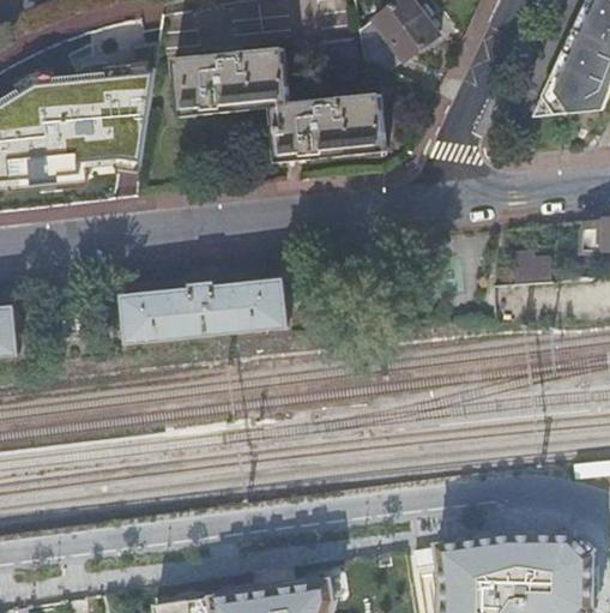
[(397,0),(356,31),(362,59),(388,71),(402,61),(403,62),(435,36),(408,0),(397,0)]
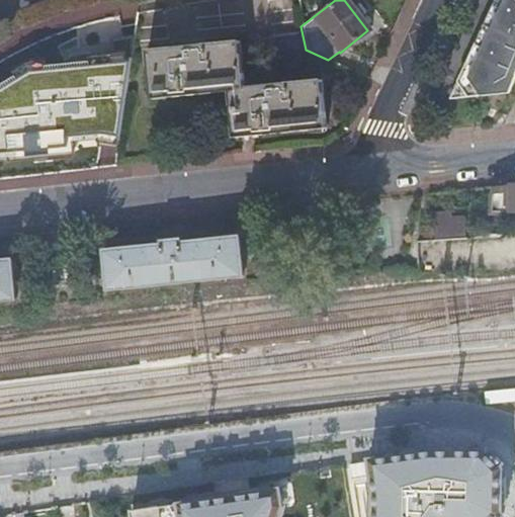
[(466,77),(502,0),(494,0),(449,98),(480,95),(466,77)]
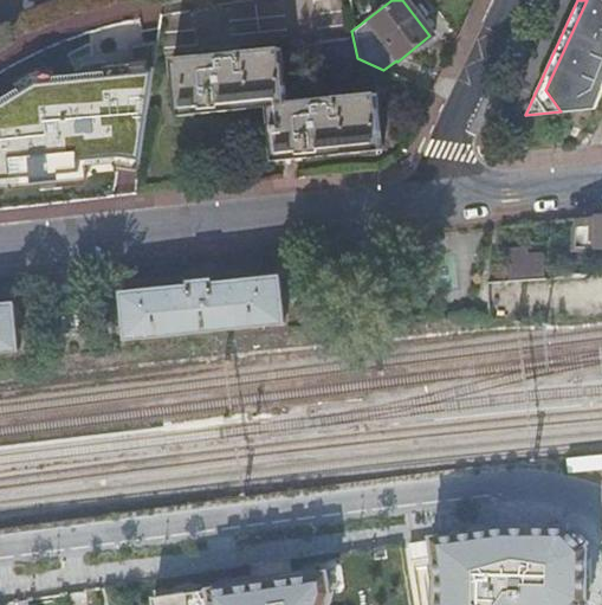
[(601,79),(601,0),(587,0),(545,90),(561,111),(593,107),(600,85),(601,79)]
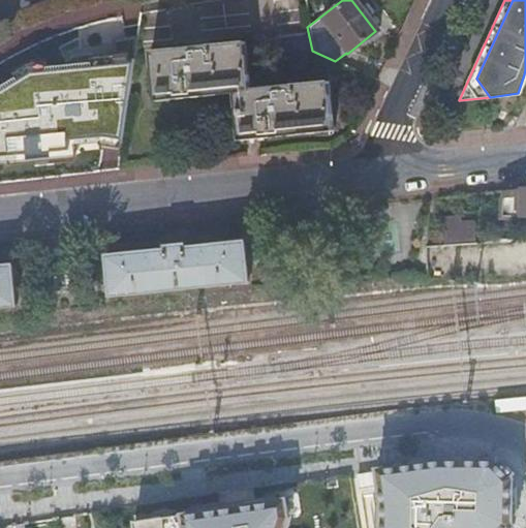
[(247,91),(241,43),(149,55),(154,101),(234,93),(238,140),(330,129),(326,83),(247,91)]
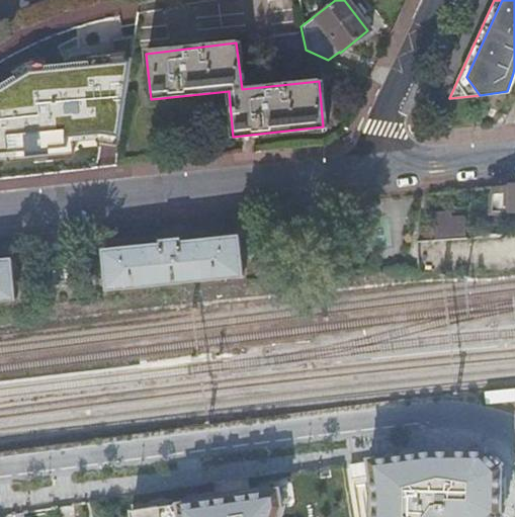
[(129,63),(29,69),(0,85),(0,159),(73,152),(70,139),(113,134),(123,94),(129,63)]
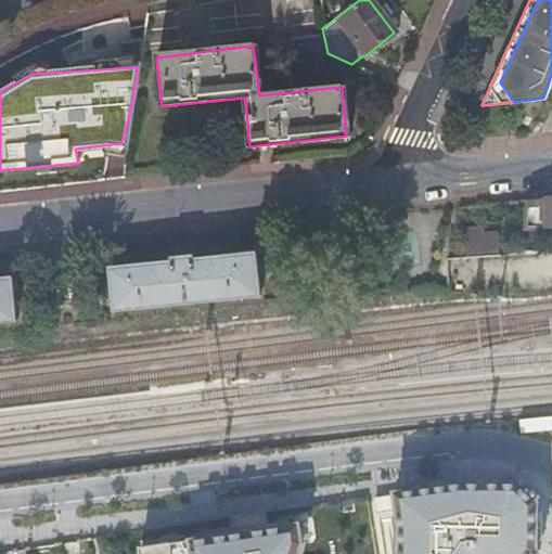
[(551,226),(551,195),(546,196),(525,198),(526,217),(544,216),(544,226),(551,226)]
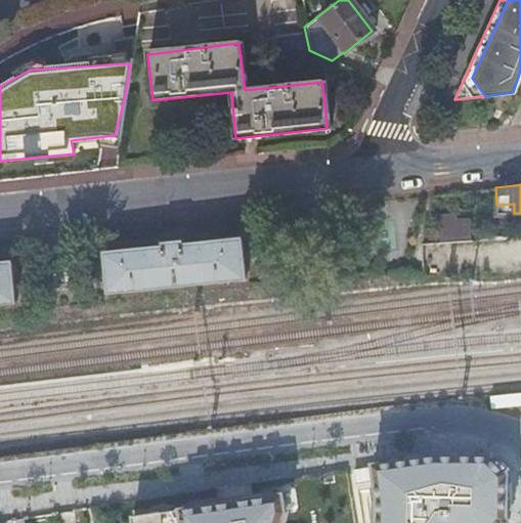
[(436,222),(437,242),(468,241),(467,220),(436,222)]
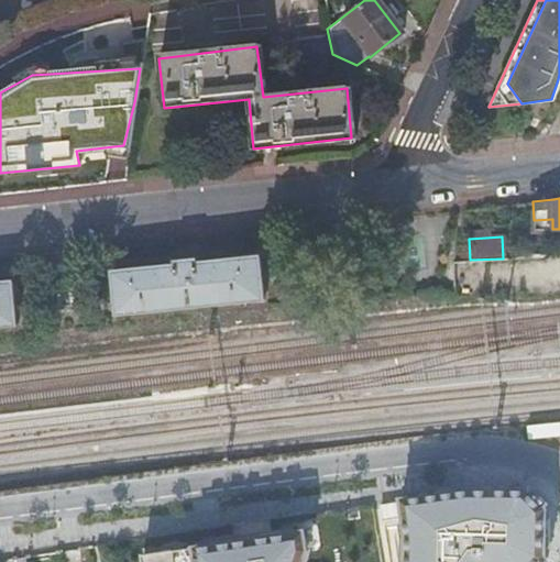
[(470,260),(452,261),(454,290),(534,285),(533,256),(503,259),(470,260)]
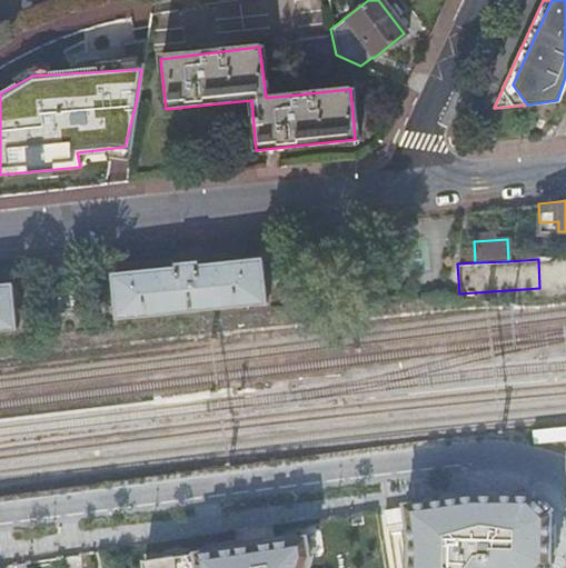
[(115,275),(118,318),(266,302),(261,260),(197,267),(197,265),(191,265),(181,266),(176,267),(177,269),(115,275)]
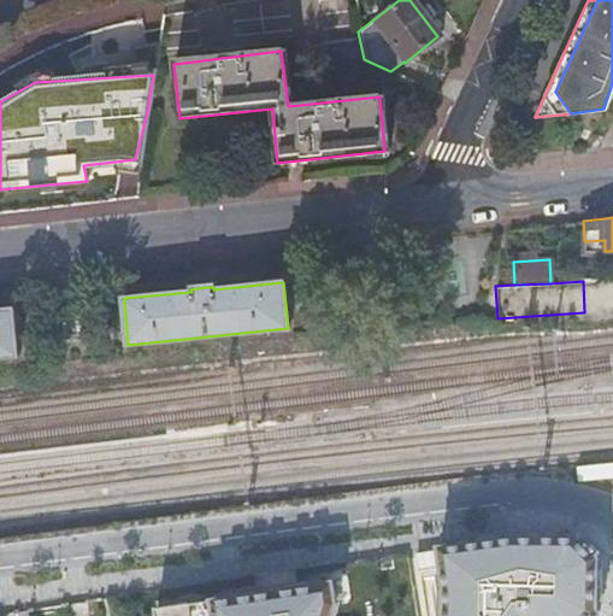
[(0,358),(17,357),(12,310),(0,311),(0,358)]
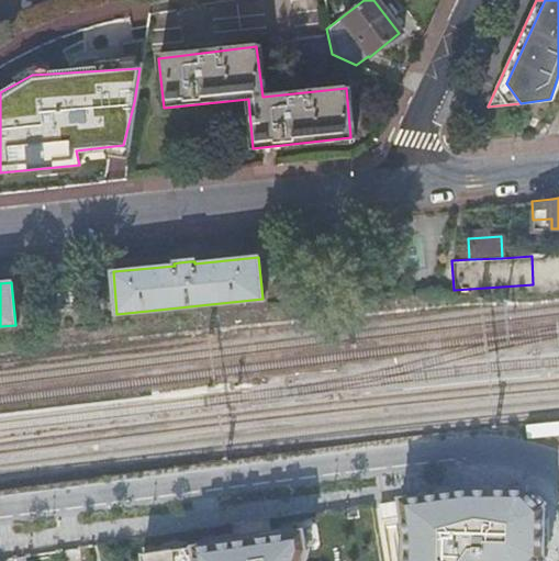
[(558,418),(525,422),(523,422),(524,437),(558,434),(558,418)]
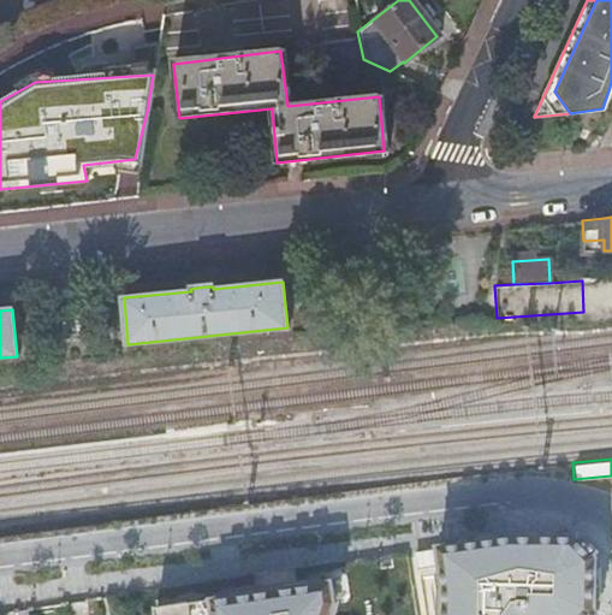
[(511,536),(410,550),(416,614),(590,614),(594,611),(595,557),(575,536),(511,536)]
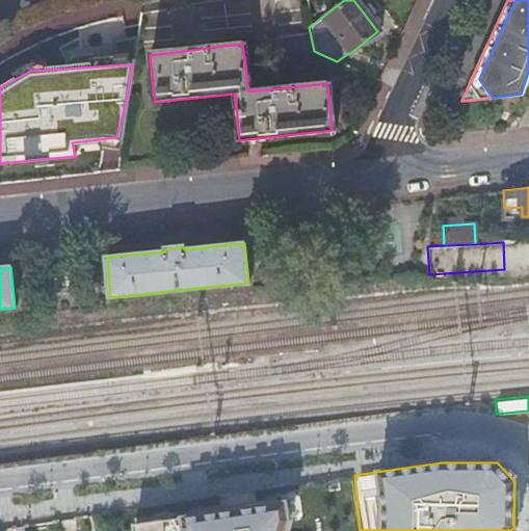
[(247,508),(129,526),(129,530),(281,530),(286,518),(283,502),(247,508)]
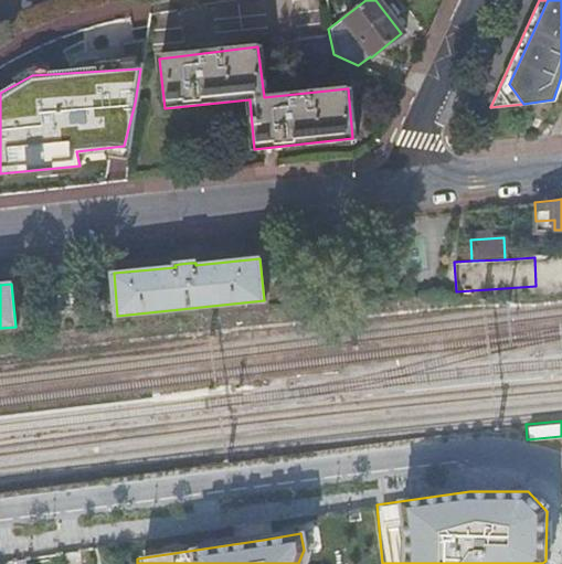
[(304,563),(308,552),(304,550),(298,563),(304,563)]
